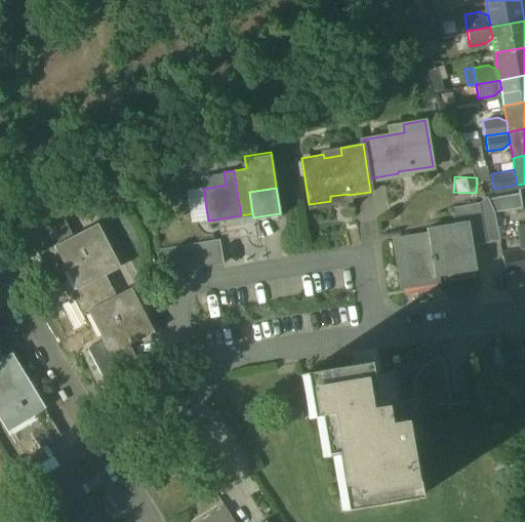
[(521,193),(490,198),(495,210),(523,205),(521,193)]
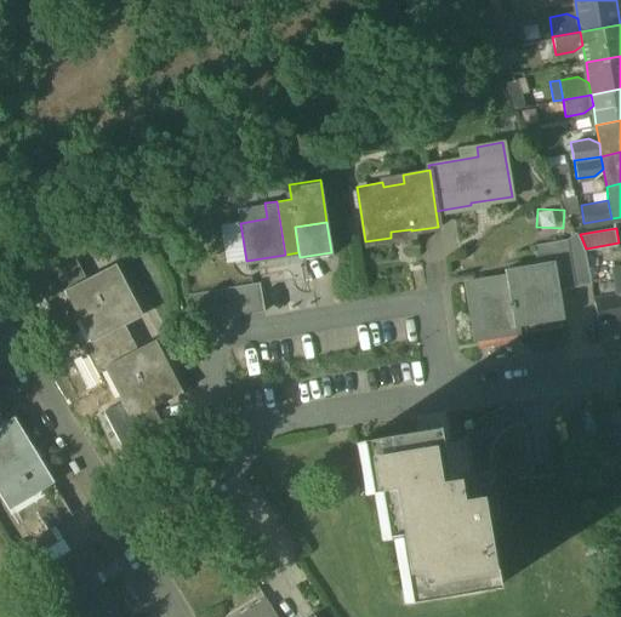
[(580,234),(577,230),(568,238),(575,284),(592,281),(586,249),(580,234)]
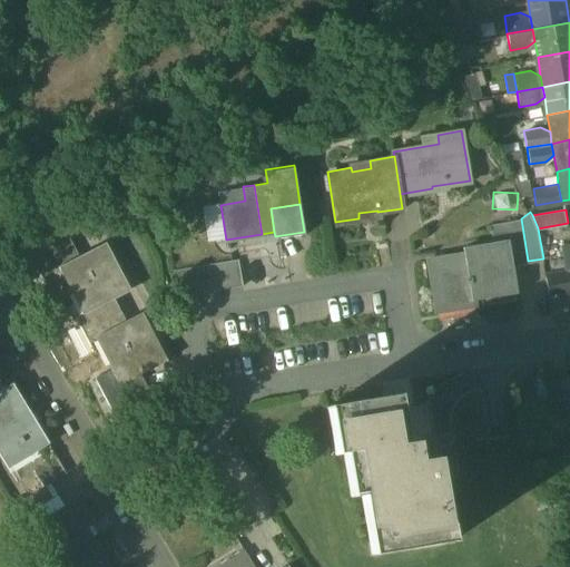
[(493,243),(464,247),(465,254),(428,260),(435,309),(473,302),(472,299),(517,291),(512,264),(528,261),(521,218),(490,224),(493,243)]
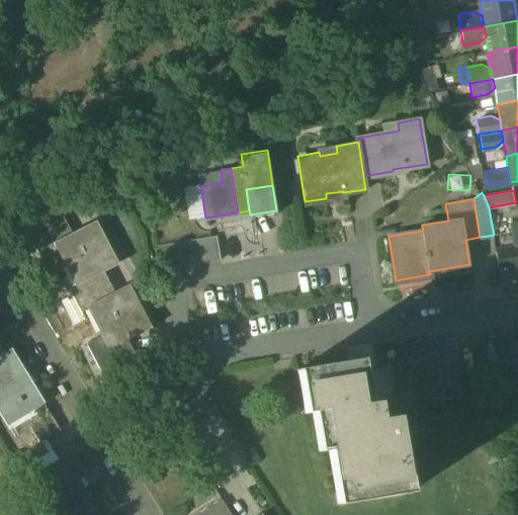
[(61,239),(74,234),(57,201),(22,220),(46,263),(67,252),(61,239)]
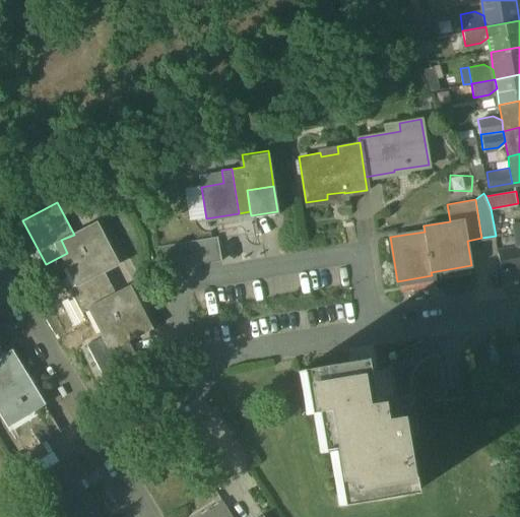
[(519,218),(513,220),(518,245),(499,248),(504,276),(519,273),(519,218)]
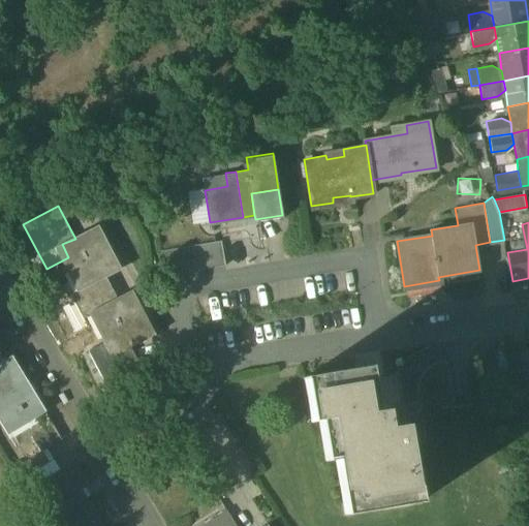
[(78,274),(92,268),(87,257),(102,250),(92,229),(75,239),(62,244),(68,257),(78,274)]
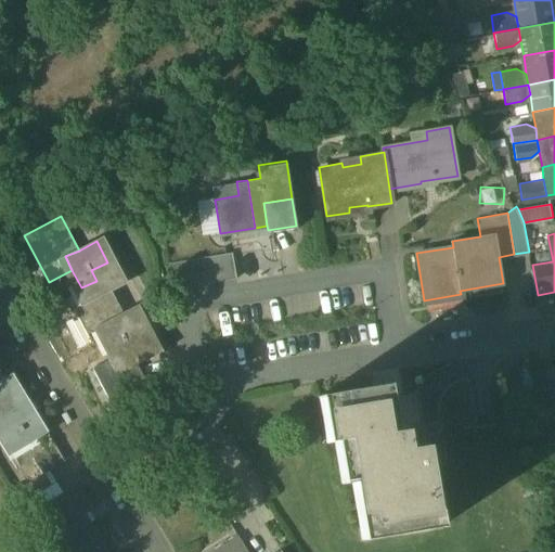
[(232,249),(168,259),(172,285),(236,276),(232,249)]
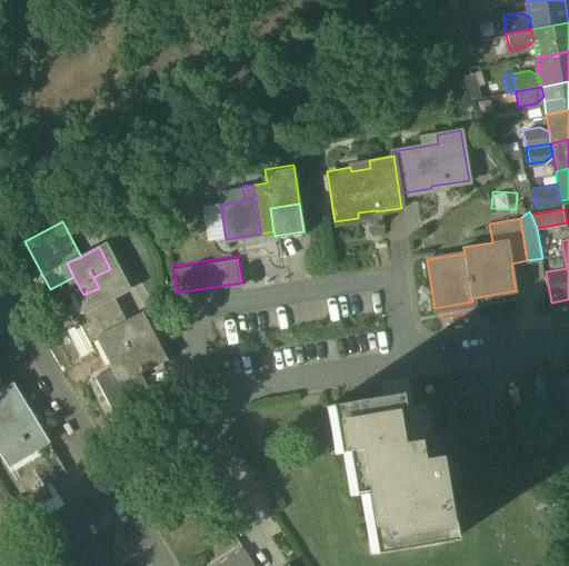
[(109,344),(132,333),(108,284),(99,288),(83,295),(69,303),(79,321),(93,348),(95,351),(109,344)]
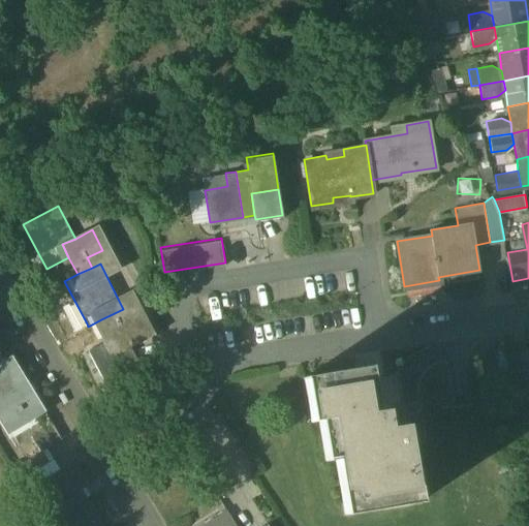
[(87,323),(73,299),(63,305),(75,330),(87,323)]
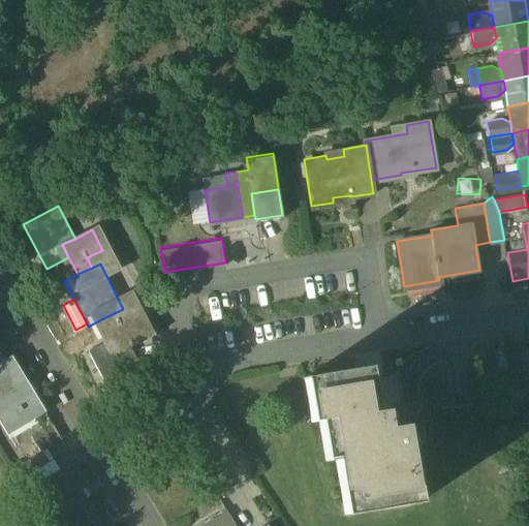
[(117,349),(130,342),(143,336),(128,307),(123,309),(101,319),(111,337),(117,349)]
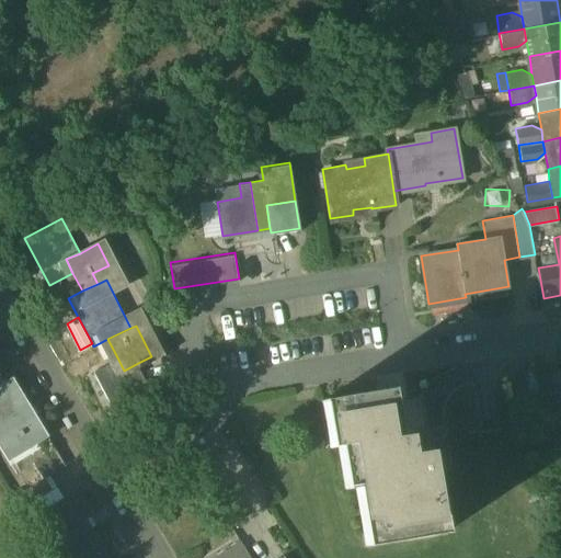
[(110,401),(147,382),(138,363),(124,371),(117,357),(93,371),(110,401)]
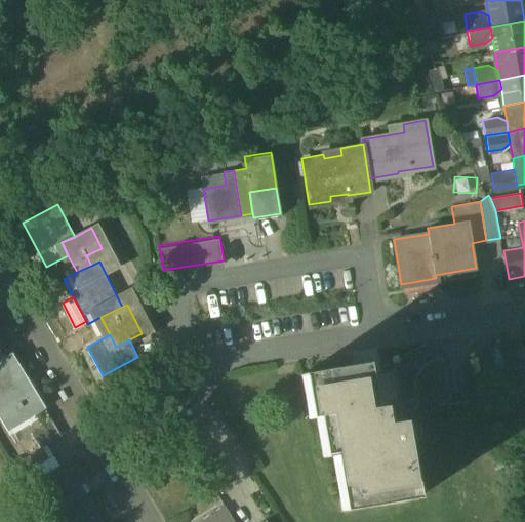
[(524,345),(507,347),(524,473),(524,472),(524,345)]
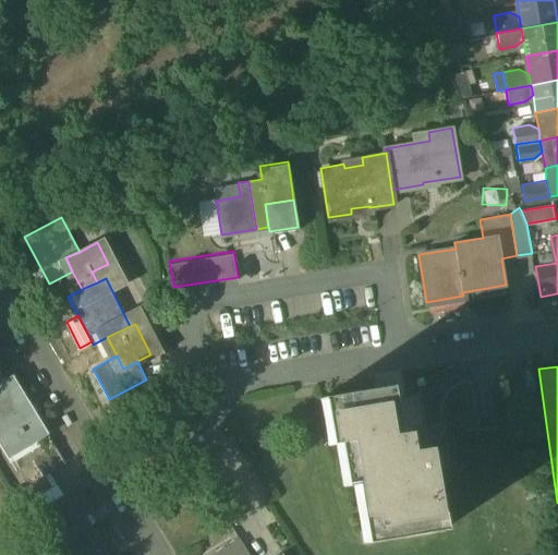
[(12,374),(0,382),(0,433),(12,453),(47,432),(12,374)]
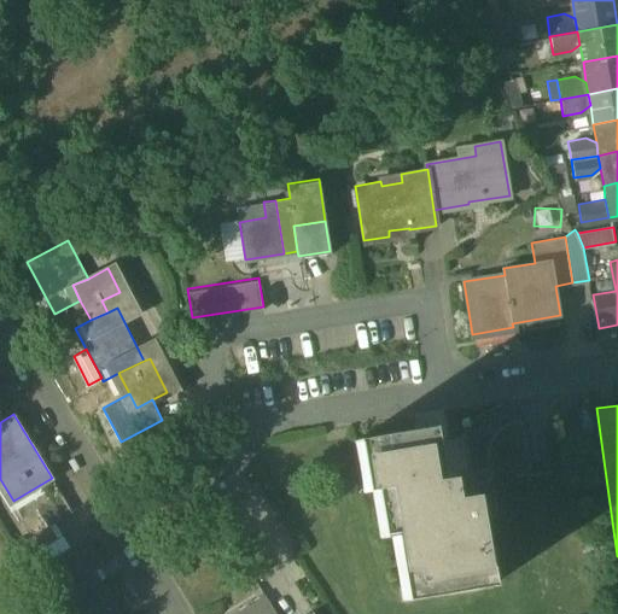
[(162,420),(121,442),(130,460),(172,438),(162,420)]
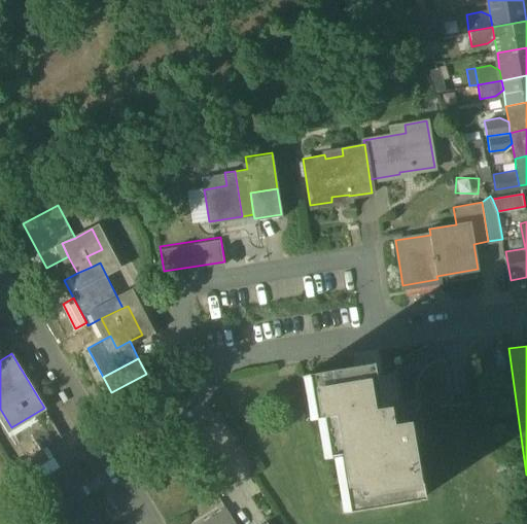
[(462,404),(425,410),(424,403),(421,403),(420,400),(409,403),(403,403),(398,371),(394,371),(393,361),(370,364),(378,409),(389,407),(401,405),(408,442),(417,497),(388,501),(391,523),(515,523),(493,389),(471,393),(473,403),(462,404)]
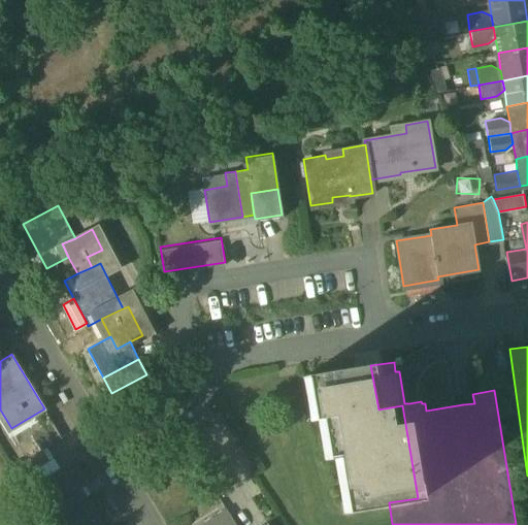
[(390,407),(378,409),(370,365),(303,375),(310,418),(318,417),(324,457),(337,455),(347,510),(389,502),(418,498),(408,443),(402,405),(390,407)]
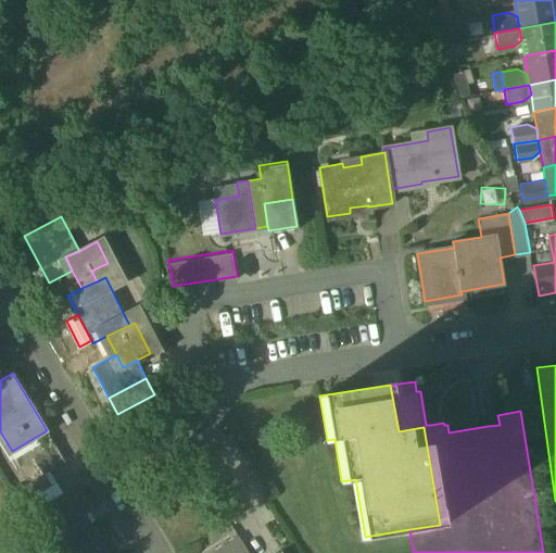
[(55,444),(34,457),(42,473),(45,472),(65,460),(55,444)]
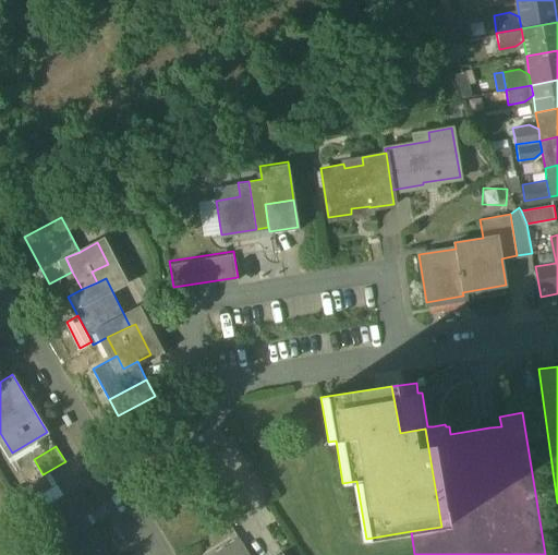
[(241,516),(207,459),(192,469),(189,470),(222,528),(241,516)]
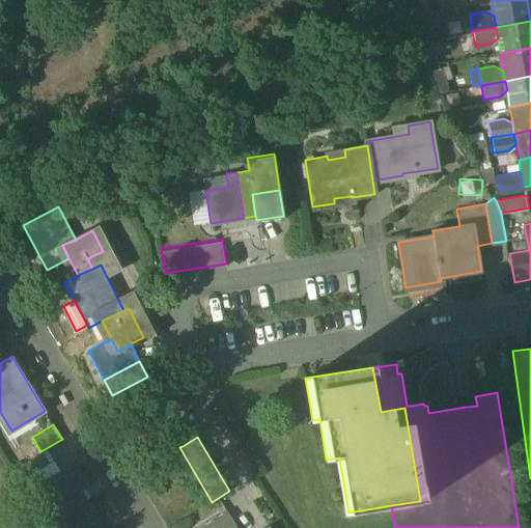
[(40,451),(22,463),(29,474),(49,462),(43,450),(40,451)]
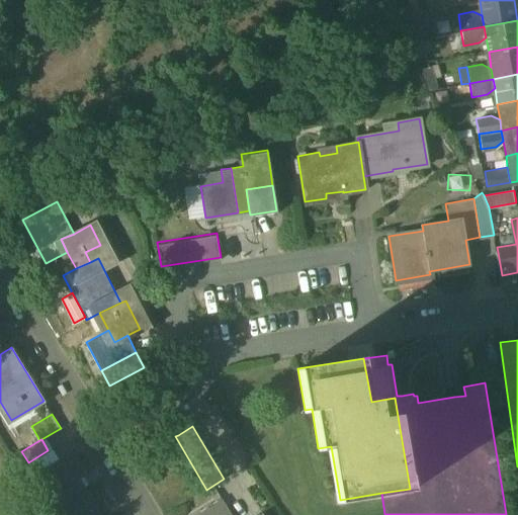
[(89,471),(75,448),(44,466),(63,500),(58,503),(65,514),(99,514),(102,514),(81,477),(89,471)]
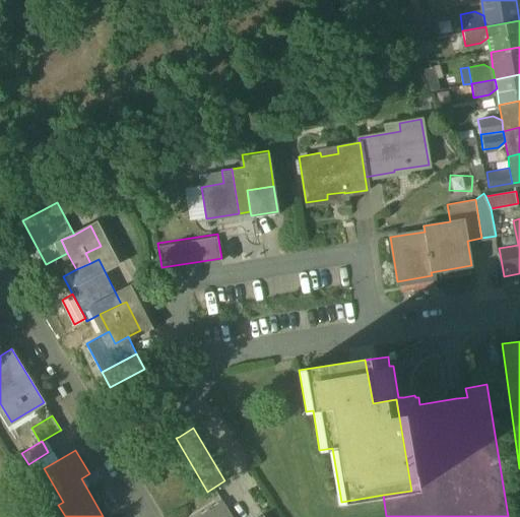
[(207,510),(210,516),(233,516),(222,500),(207,510)]
